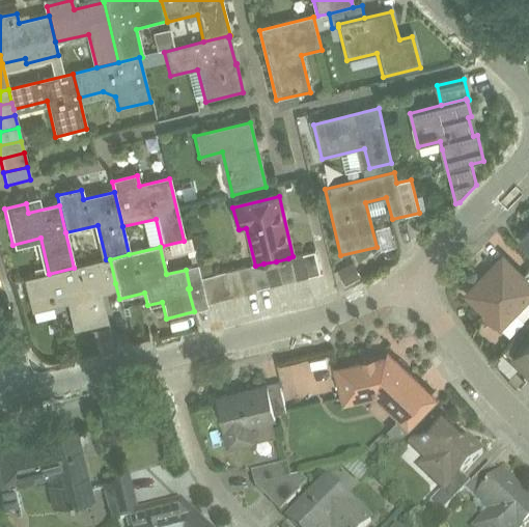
[(293,256),(288,258),(295,283),(308,280),(302,256),(302,254),(293,256)]
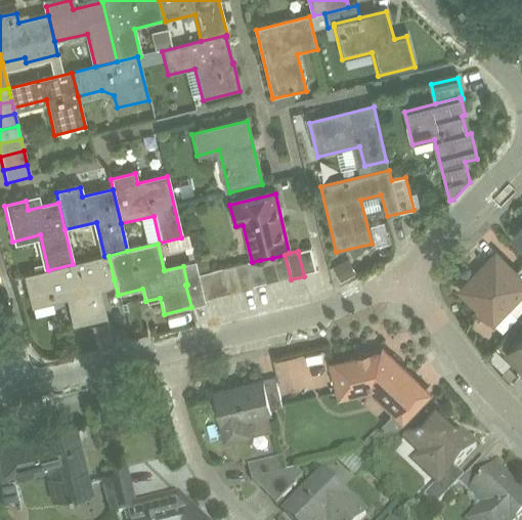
[(310,251),(298,253),(304,276),(315,273),(310,251)]
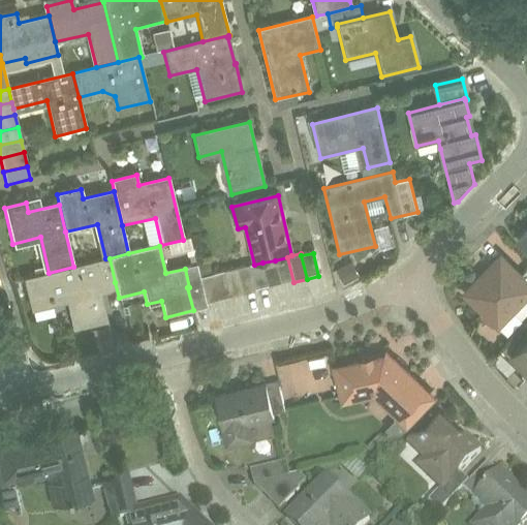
[(287,257),(275,260),(281,285),(293,282),(287,257)]
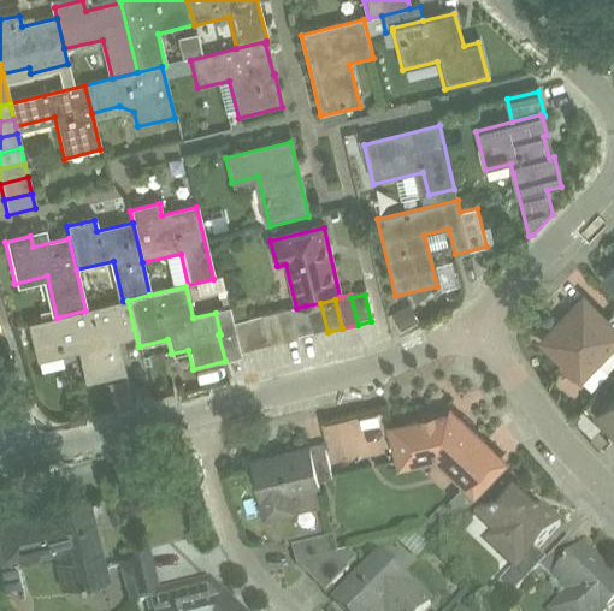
[(123,301),(111,304),(114,318),(108,319),(112,333),(134,328),(128,301),(123,301)]
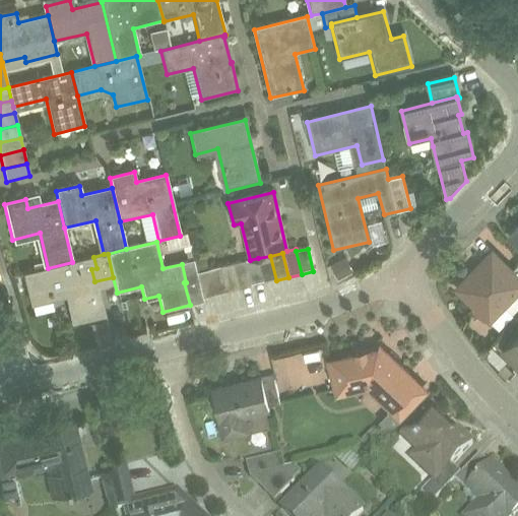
[(492,254),(456,291),(476,310),(476,314),(483,321),(488,321),(490,323),(490,322),(503,309),(502,307),(517,289),(517,279),(511,273),(492,254)]
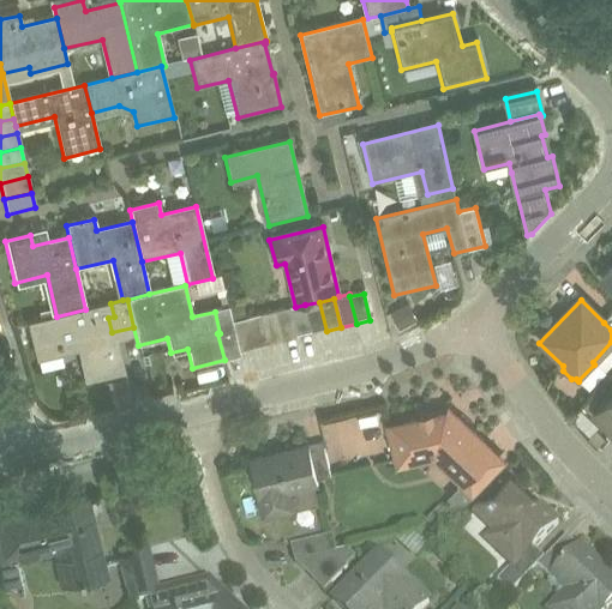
[(319,302),(305,305),(312,335),(327,331),(319,302)]
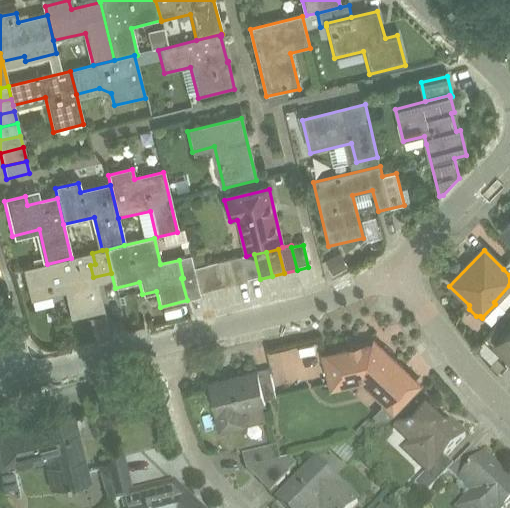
[(246,256),(242,257),(248,282),(260,279),(254,254),(246,256)]
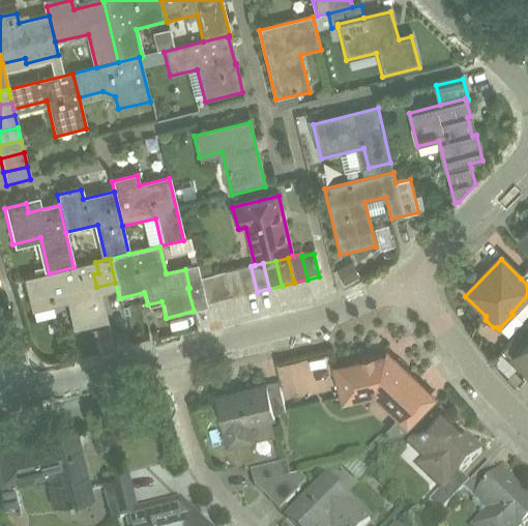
[(333,274),(342,290),(362,280),(354,263),(333,274)]
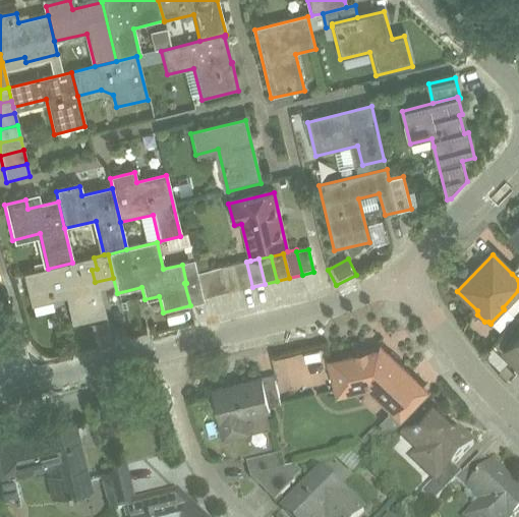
[(48,269),(22,275),(30,302),(65,294),(72,326),(103,319),(95,282),(92,270),(91,265),(76,268),(75,262),(72,263),(48,269)]
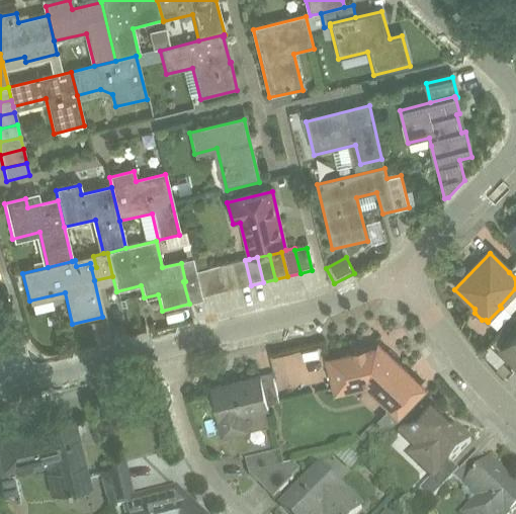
[(192,260),(181,263),(185,281),(183,281),(189,304),(201,301),(195,272),(192,260)]
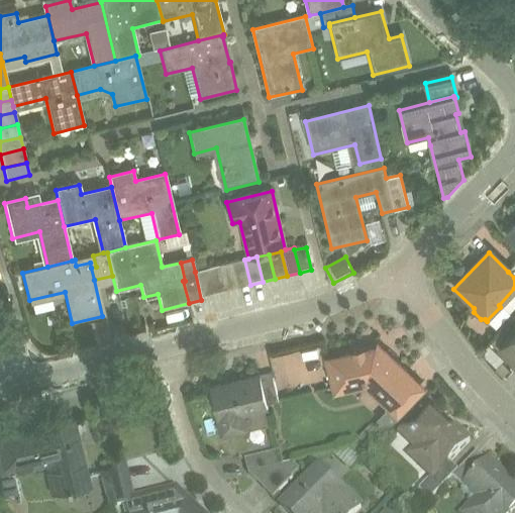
[(244,260),(232,263),(238,289),(250,286),(250,285),(244,260)]
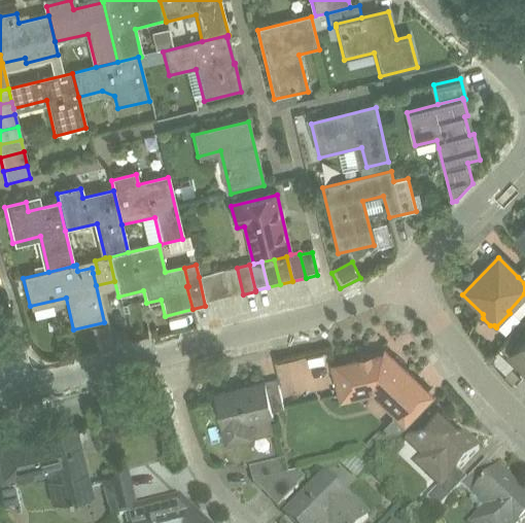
[(237,268),(223,271),(231,298),(243,294),(237,268)]
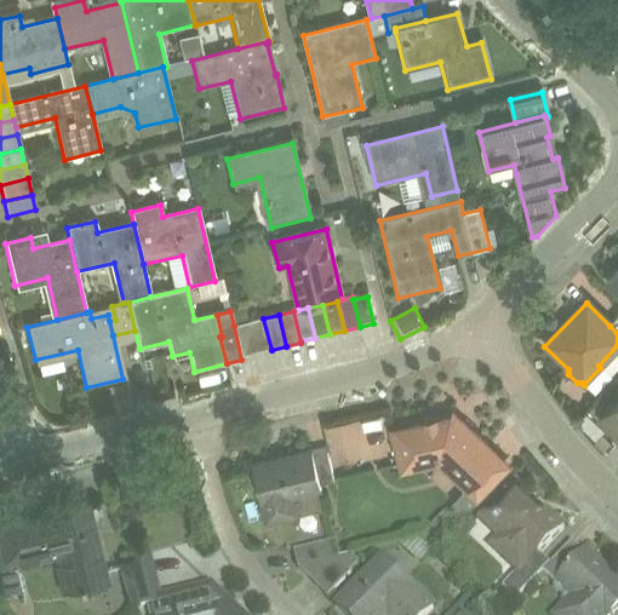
[(263,319),(250,322),(257,354),(272,350),(263,319)]
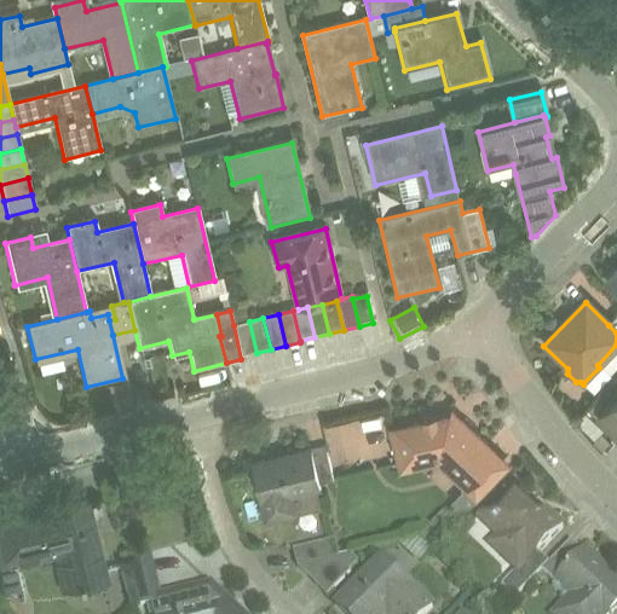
[(249,322),(234,325),(241,358),(257,353),(249,322)]
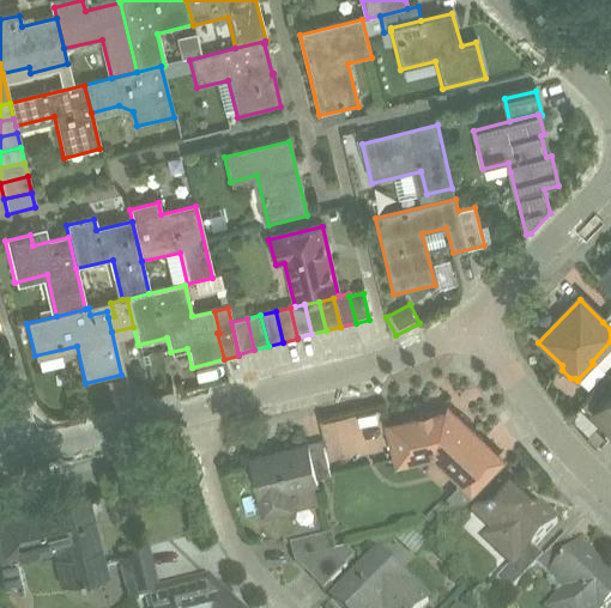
[(593,364),(578,380),(587,389),(603,374),(593,364)]
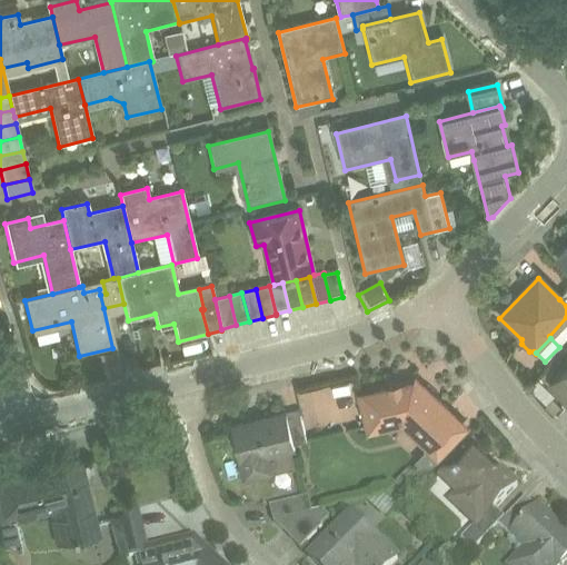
[(566,368),(550,387),(566,403),(566,368)]
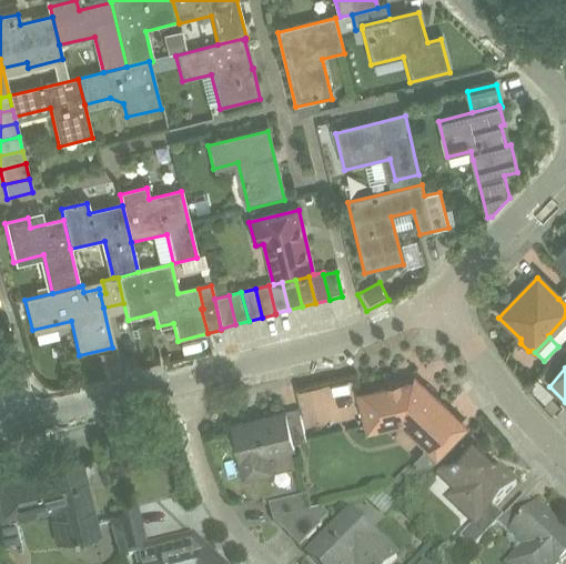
[(408,383),(401,385),(401,384),(387,386),(387,389),(376,391),(376,393),(356,398),(365,435),(401,426),(428,453),(428,452),(438,462),(465,433),(465,432),(464,433),(455,424),(457,422),(456,422),(446,413),(447,411),(427,391),(422,396),(420,394),(418,394),(412,388),(410,389),(408,383)]
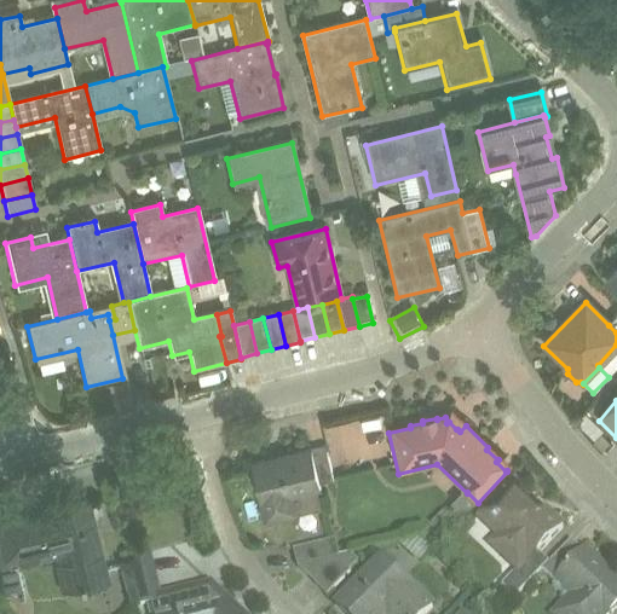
[(311,453),(252,468),(261,505),(263,504),(266,521),(293,515),(288,497),(319,488),(311,453)]
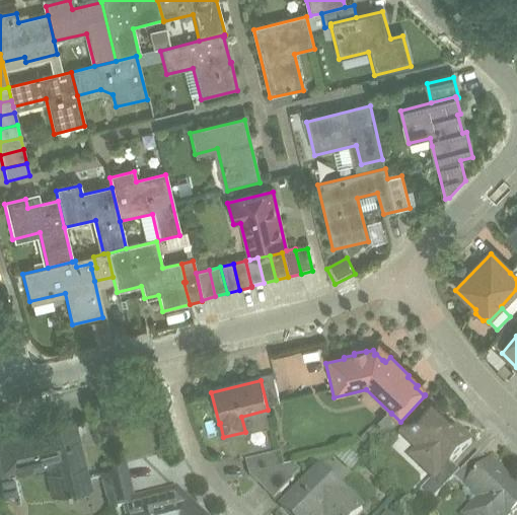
[(470,448),(430,409),(400,439),(423,460),(416,467),(433,484),(435,486),(450,469),(470,448)]
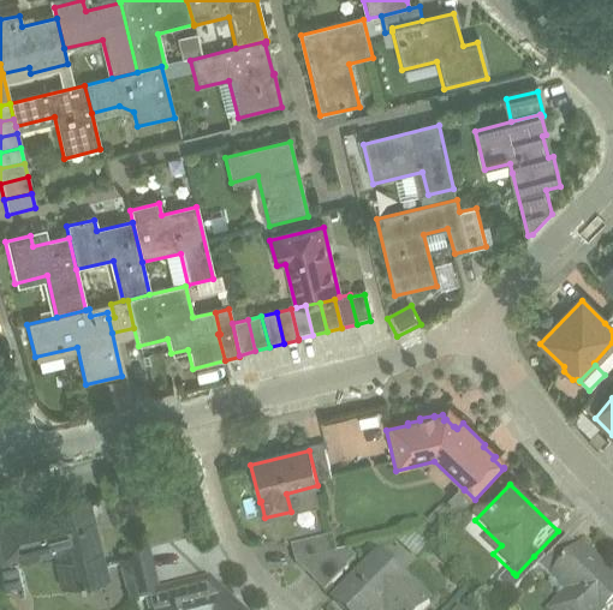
[(88,502),(51,510),(51,514),(0,526),(0,534),(6,556),(36,549),(37,551),(39,552),(41,554),(43,554),(46,554),(47,552),(48,551),(49,550),(49,549),(49,546),(67,542),(78,586),(69,588),(69,590),(83,587),(82,582),(105,578),(91,526),(94,526),(88,502)]
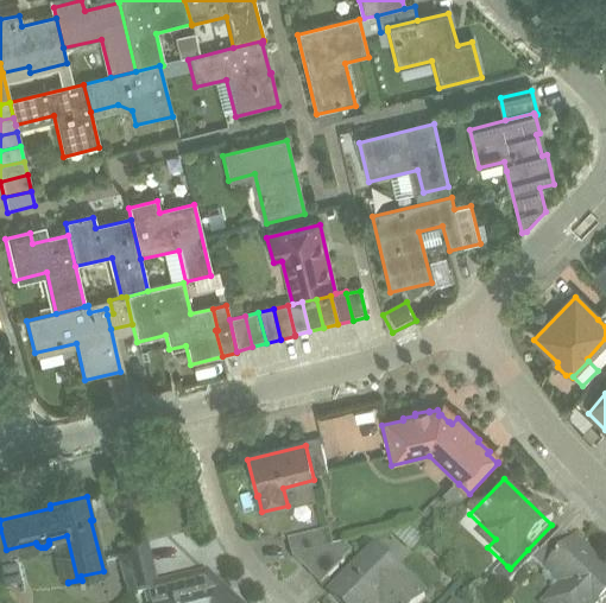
[(6,550),(0,528),(0,596),(23,590),(16,559),(8,560),(6,550)]
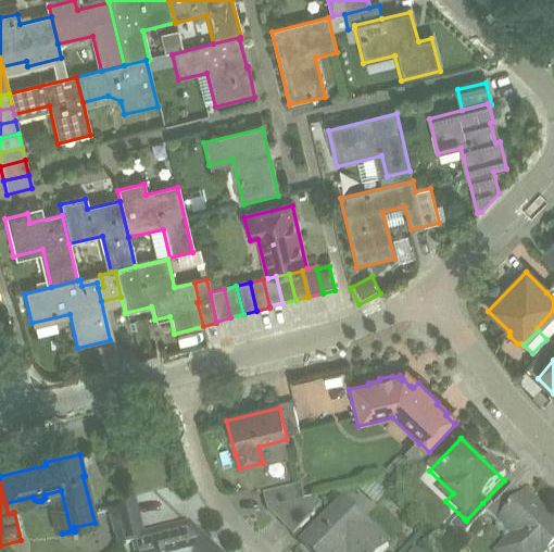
[(300,491),(262,500),(266,515),(302,507),(303,506),(300,491)]
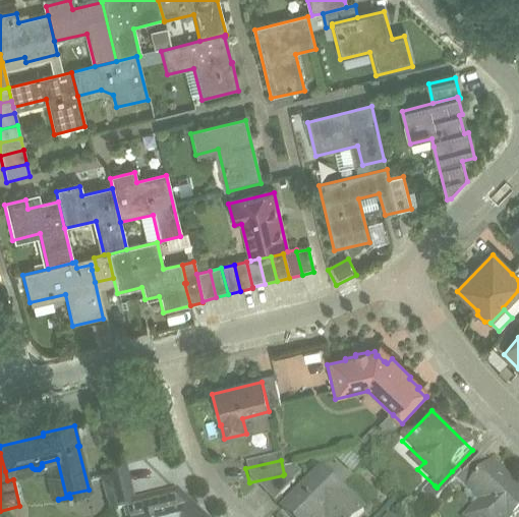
[(479,460),(461,478),(471,487),(489,469),(479,460)]
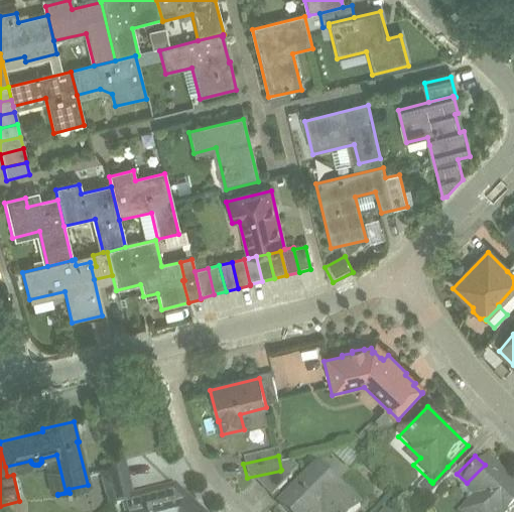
[(513,511),(513,492),(485,464),(485,465),(467,483),(481,498),(467,511),(513,511)]
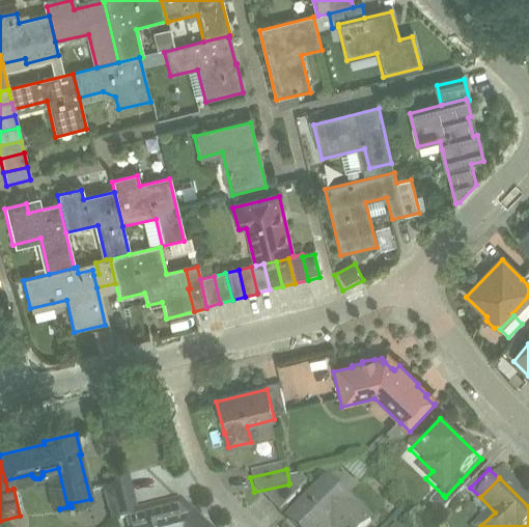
[(461,480),(445,497),(443,495),(429,508),(440,519),(470,489),(461,480)]
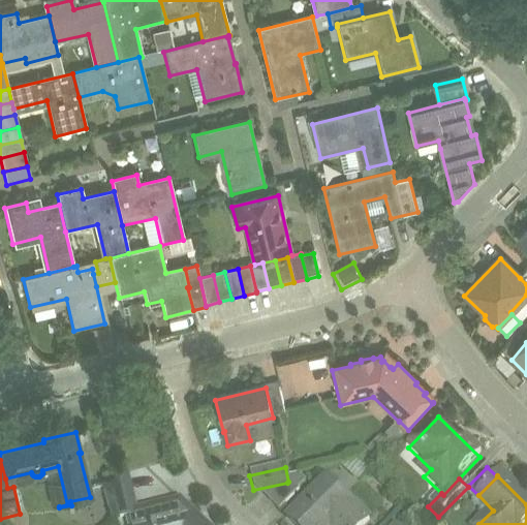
[(125,481),(101,486),(112,524),(116,524),(129,521),(135,519),(125,481)]
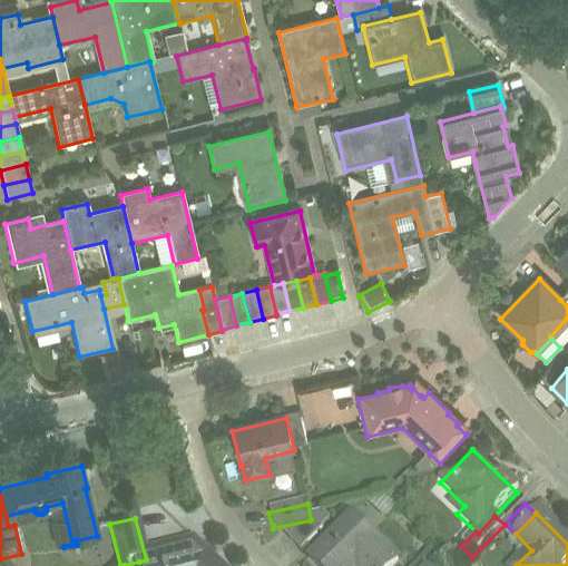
[(310,520),(273,528),(301,556),(323,534),(310,520)]
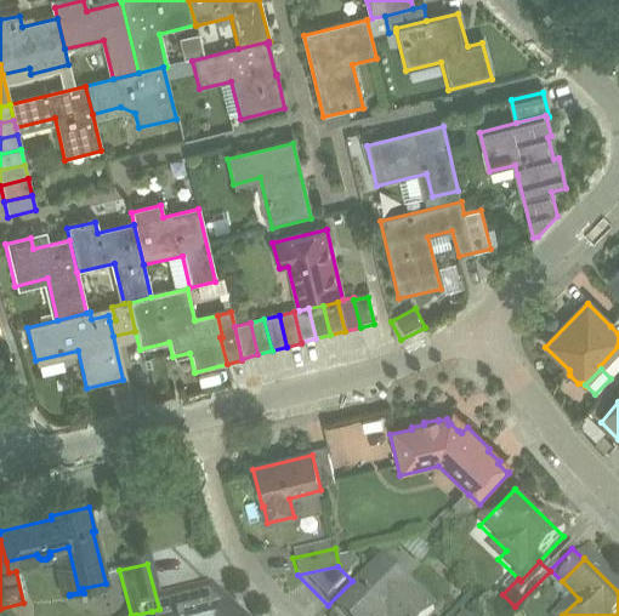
[(379,581),(362,597),(358,592),(335,615),(430,615),(385,569),(376,579),(379,581)]
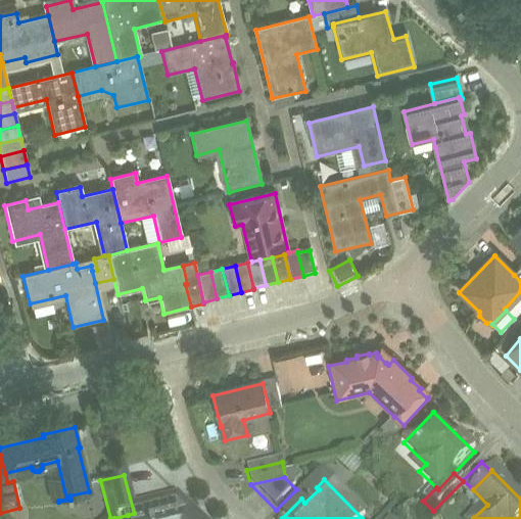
[(193,518),(176,502),(134,513),(128,515),(129,518),(193,518)]
